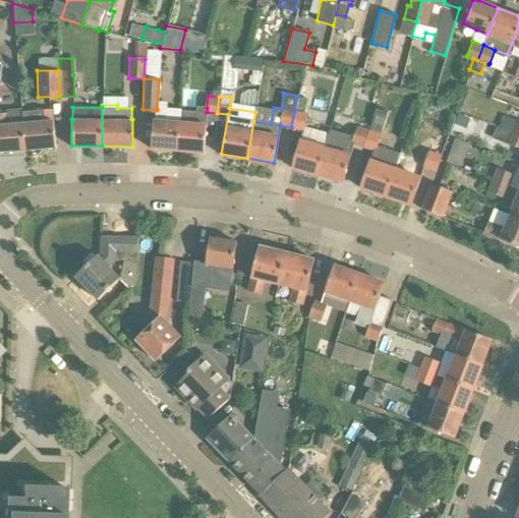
[(377,146),(387,110),(373,107),(367,129),(362,146),(372,149),(375,150),(377,146)]
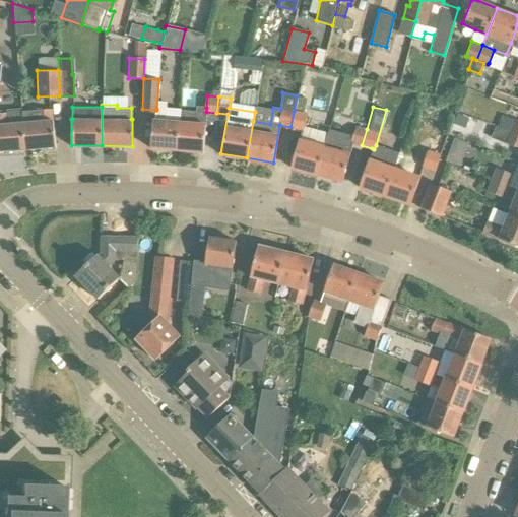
[(0,150),(24,148),(21,110),(21,108),(6,109),(7,111),(0,112),(0,150)]
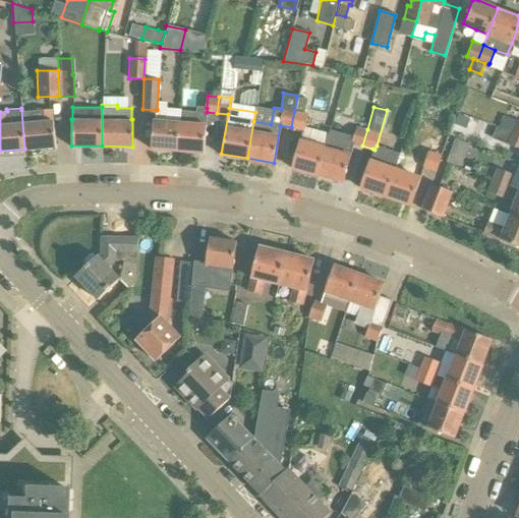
[(21,110),(24,149),(55,146),(53,119),(52,119),(51,108),(21,110)]
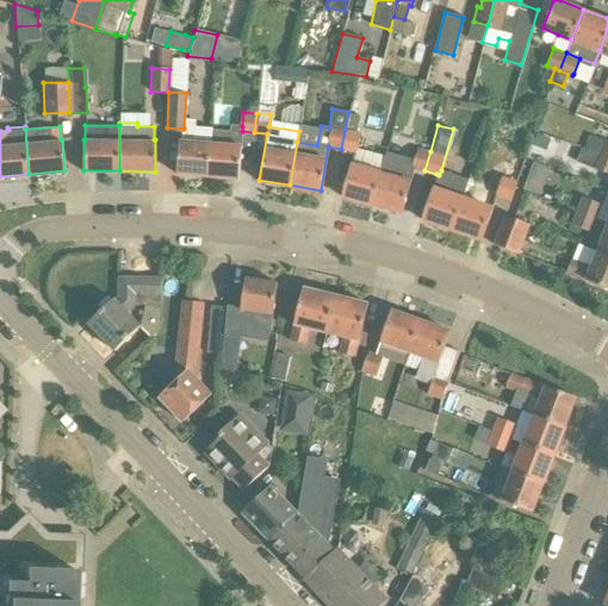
[(184,127),(184,129),(182,129),(181,139),(179,139),(177,173),(208,175),(210,142),(211,129),(184,127)]
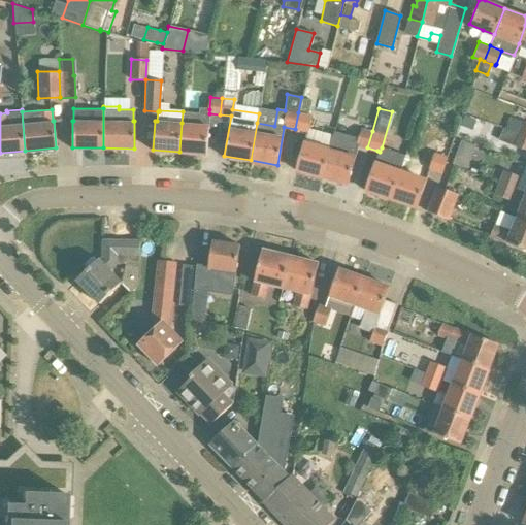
[(310,115),(298,112),(295,129),(307,131),(310,115)]
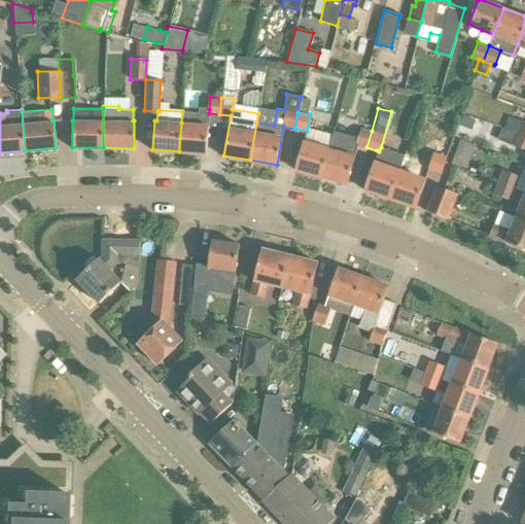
[(469,129),(474,118),(462,113),(458,124),(469,129)]
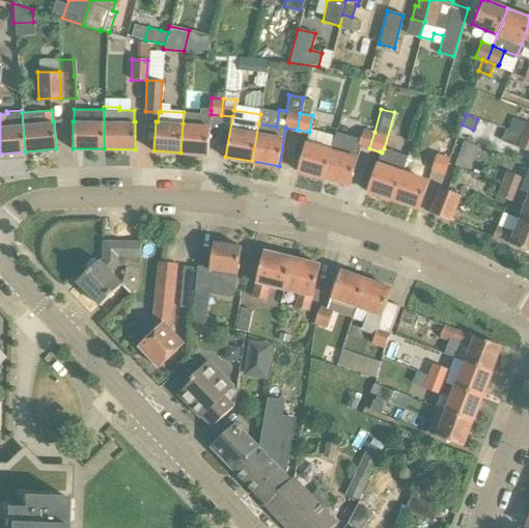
[(207,155),(210,124),(183,123),(181,153),(207,155)]
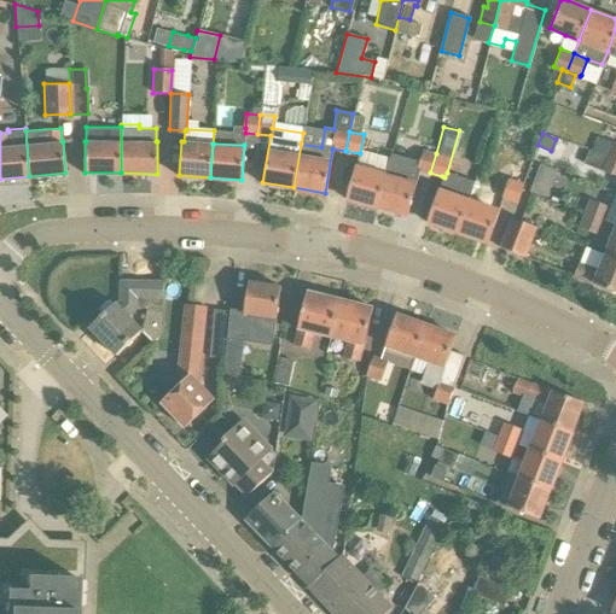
[(430,173),(436,153),(422,150),(419,159),(417,169),(419,169),(430,173)]
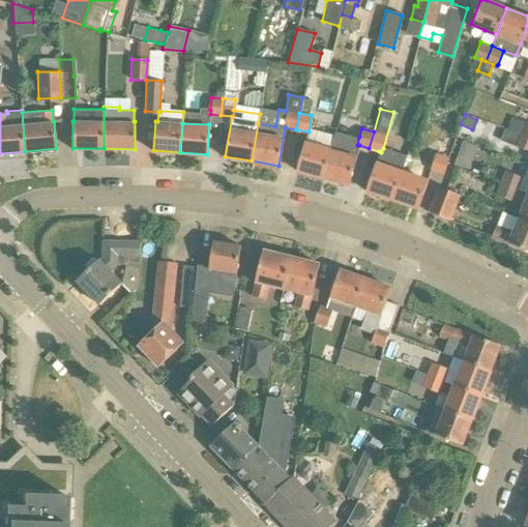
[(335,129),(330,149),(322,177),(349,184),(356,156),(359,145),(357,145),(359,137),(335,129)]
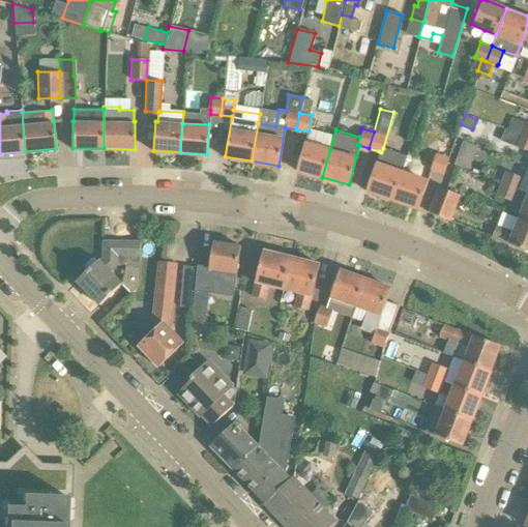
[(527,136),(520,133),(516,144),(527,149),(527,136)]
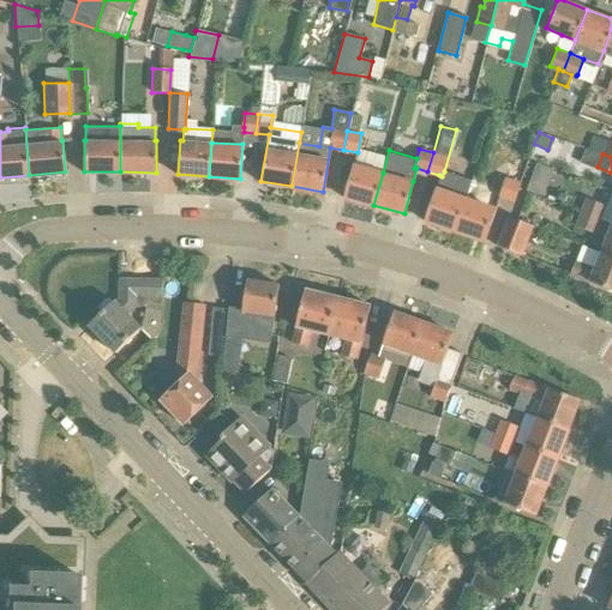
[(373,205),(383,173),(352,165),(343,197),(373,205)]
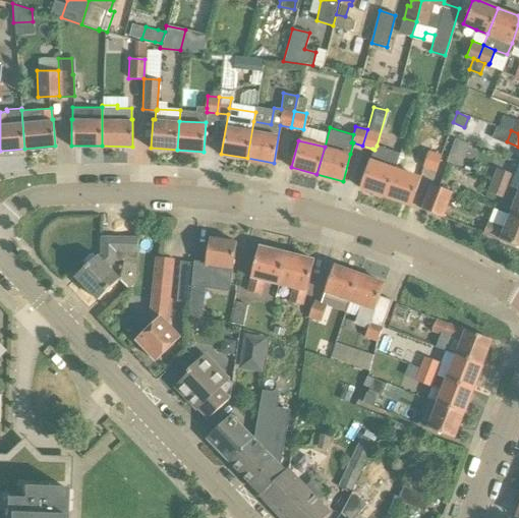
[(399,154),(377,146),(375,150),(372,149),(360,186),(385,194),(394,169),(399,154)]
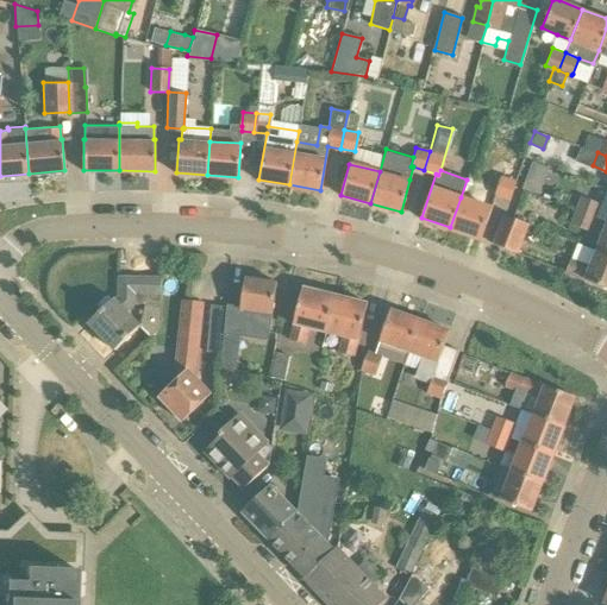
[(501,175),(494,195),(508,200),(515,180),(501,175)]
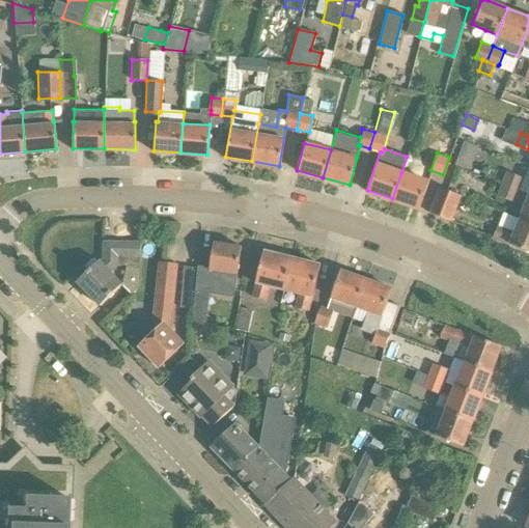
[(468,168),(472,158),(458,154),(454,164),(468,168)]
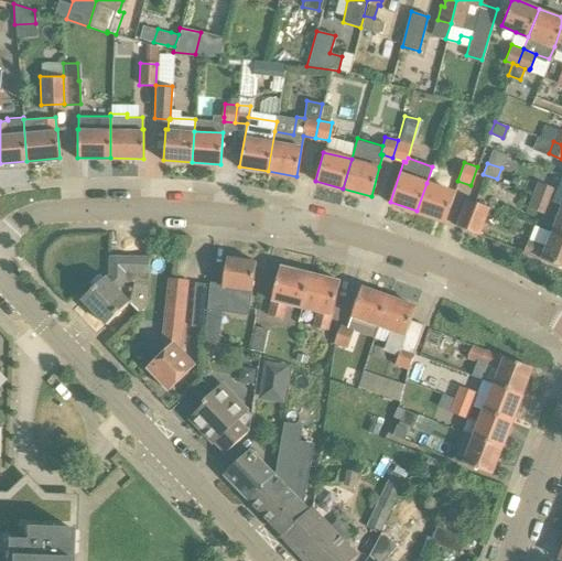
[(533,193),(550,201),(555,189),(538,181),(533,193)]
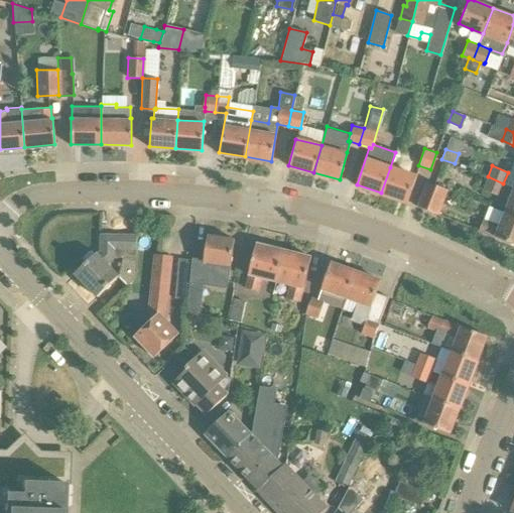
[(406,202),(413,175),(390,167),(381,193),(406,202)]
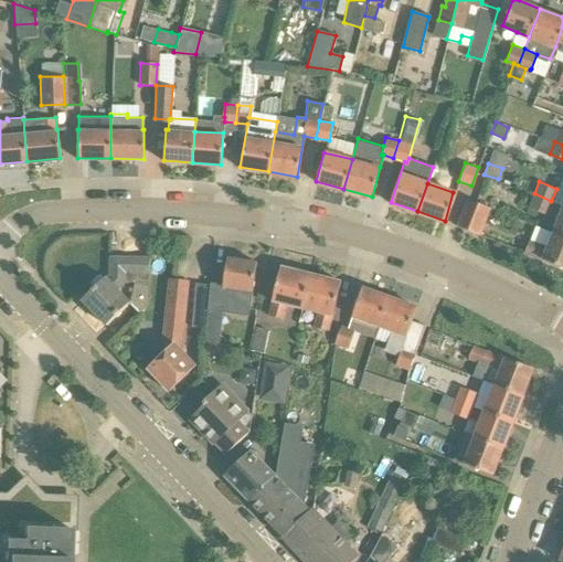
[(546,213),(551,201),(534,193),(529,207),(546,213)]
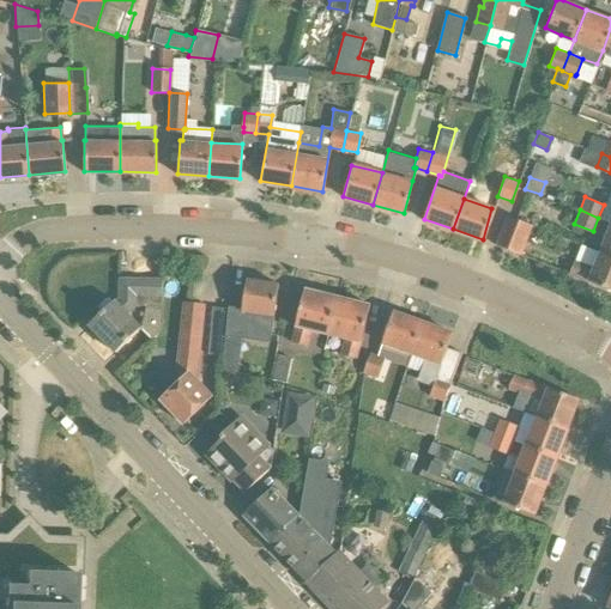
[(502,219),(494,243),(520,253),(528,229),(502,219)]
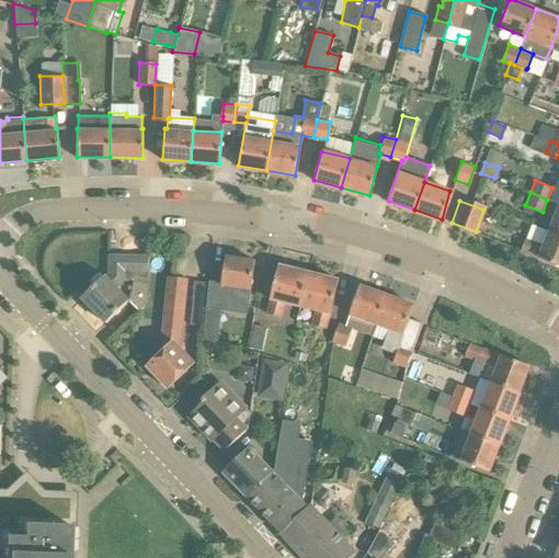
[(558,204),(549,230),(558,234),(558,204)]
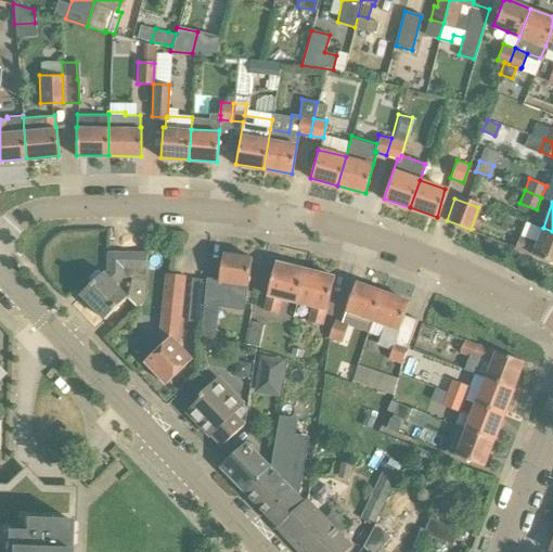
[(552,231),(543,228),(538,242),(519,234),(514,246),(532,254),(552,261),(552,231)]
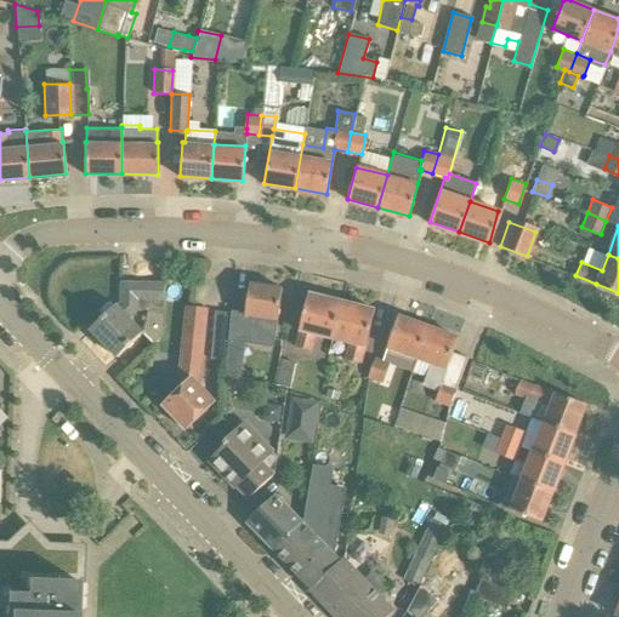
[(164,331),(164,281),(119,281),(120,300),(115,303),(89,327),(115,355),(141,331),(152,343),(164,331)]
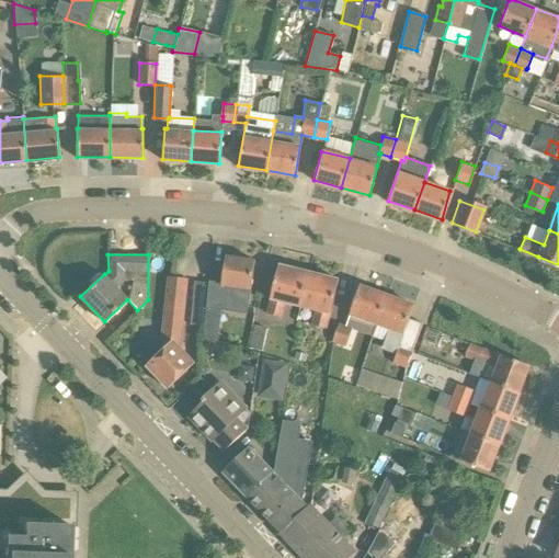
[(231,299),(248,302),(254,259),(225,254),(220,284),(206,282),(204,304),(218,306),(219,300),(231,302),(231,299)]
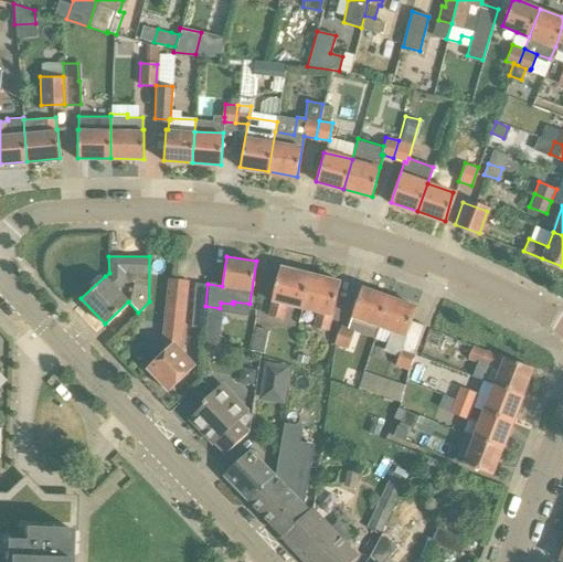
[(301,307),(310,273),(279,265),(272,299),(268,314),(282,317),(286,303),(301,307)]
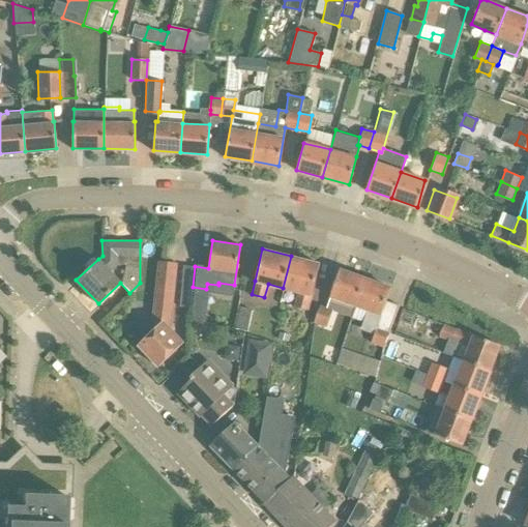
[(291,256),(283,288),(297,291),(294,304),(306,309),(311,294),(311,295),(319,263),(291,256)]
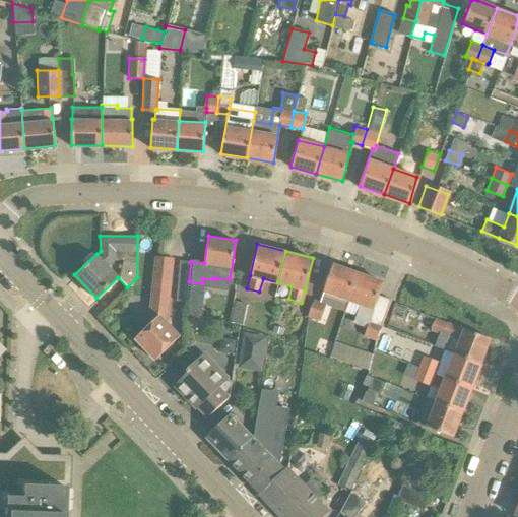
[(166,320),(173,258),(154,256),(152,276),(147,328),(135,338),(154,358),(178,335),(166,320)]
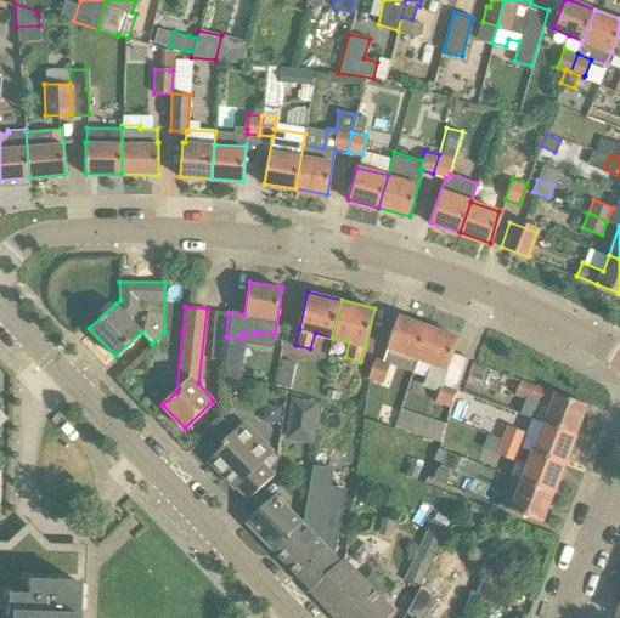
[(225,357),(225,341),(226,336),(227,312),(229,309),(214,309),(209,356),(225,357)]
